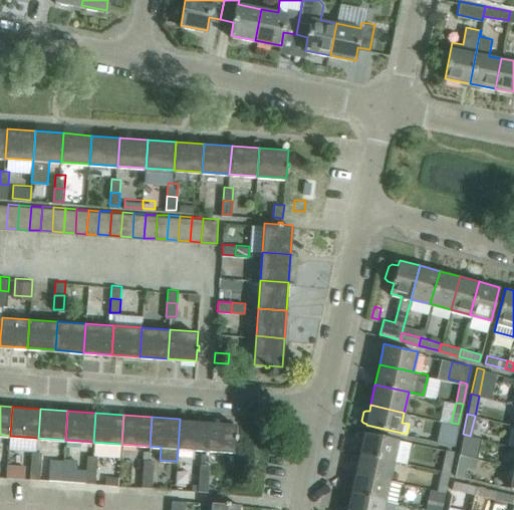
[(206,450),(208,421),(180,419),(178,448),(206,450)]
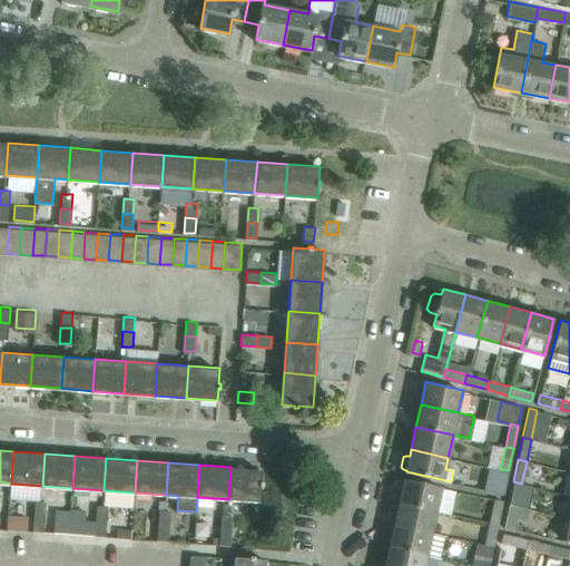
[(264,486),(264,481),(262,481),(263,469),(231,467),(228,499),(261,501),(262,486),(264,486)]
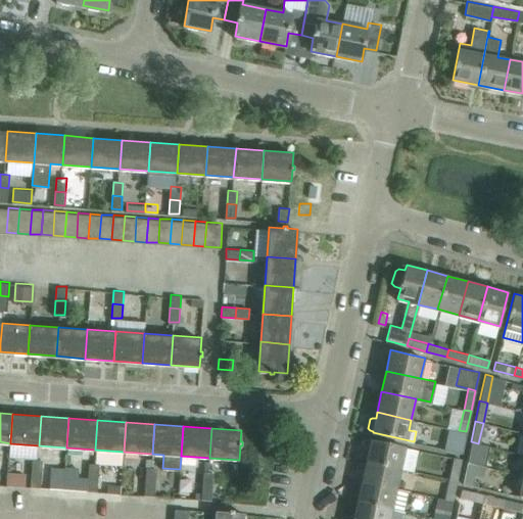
[(462,453),(466,431),(459,430),(447,428),(443,449),(462,453)]
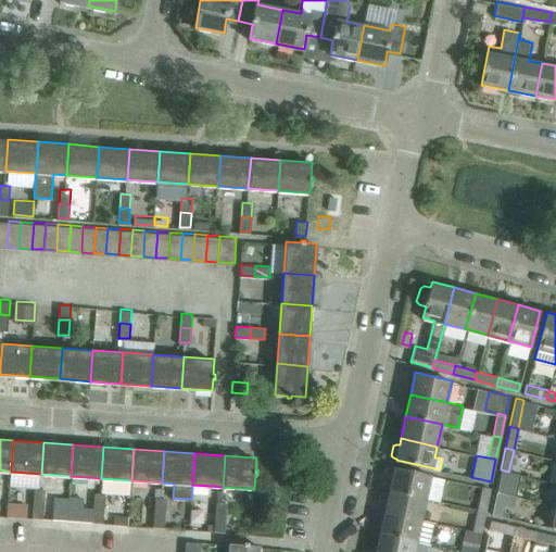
[(426,497),(431,474),(388,465),(387,474),(393,475),(390,489),(426,497)]
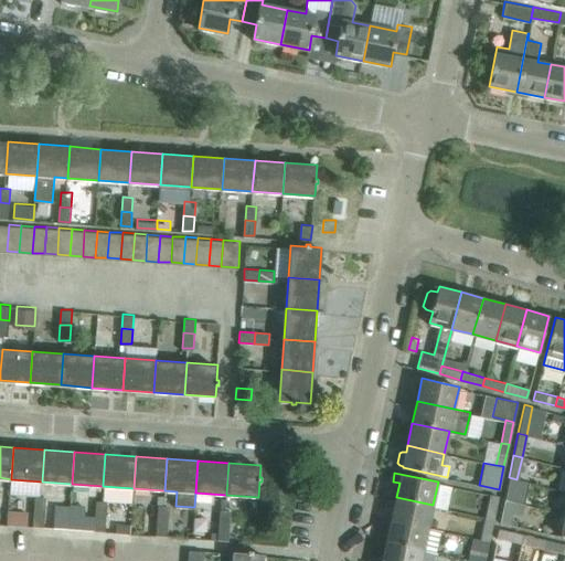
[(529,482),(516,479),(509,477),(503,501),(512,503),(512,499),(524,503),(529,482)]
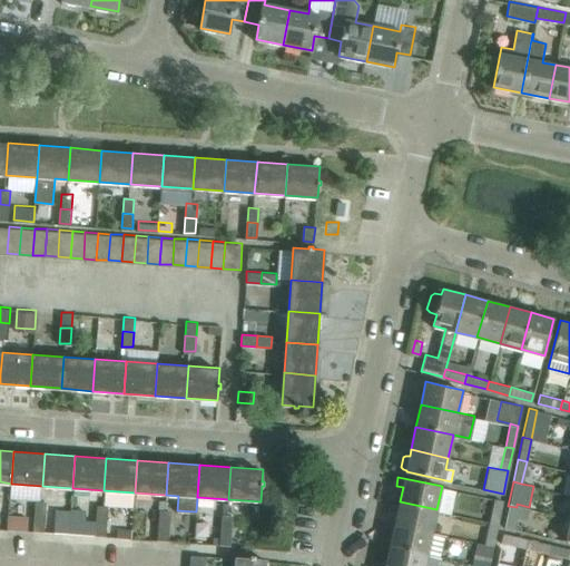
[(499,523),(503,499),(495,498),(490,521),(499,523)]
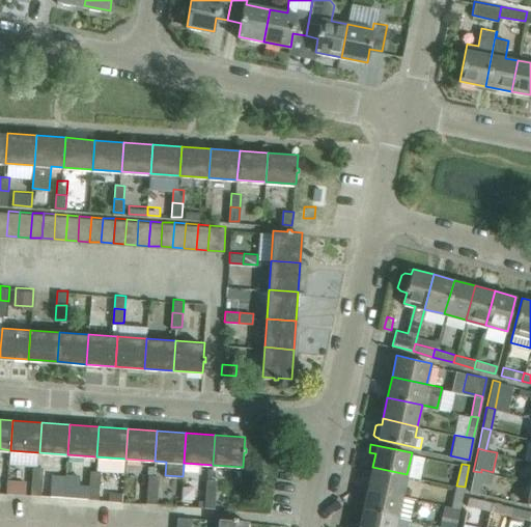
[(43,467),(33,466),(32,479),(42,480),(43,467)]
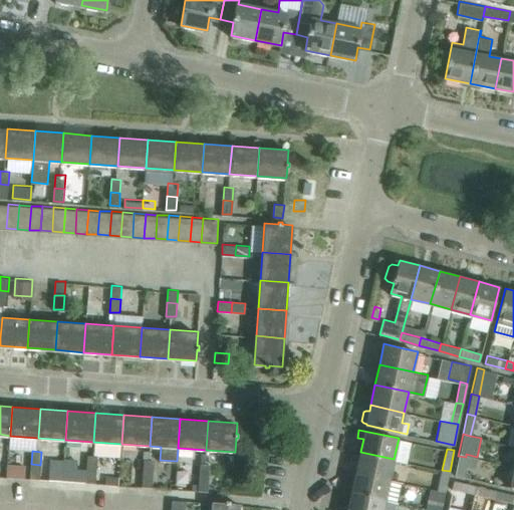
[(390,480),(394,459),(360,452),(355,472),(390,480)]
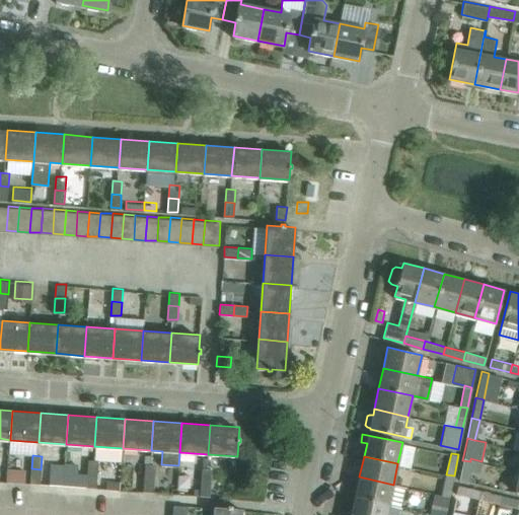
[(97,459),(88,458),(87,472),(97,472),(97,459)]
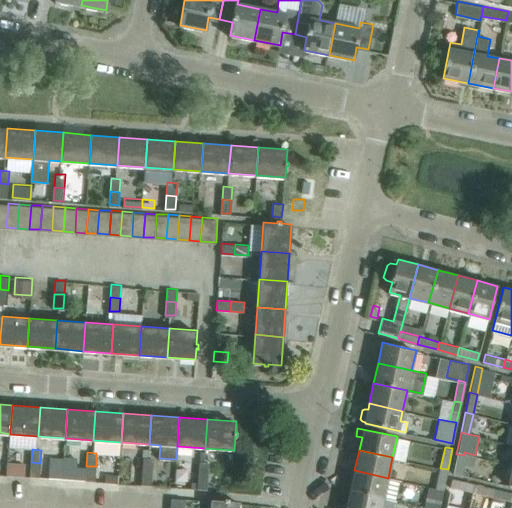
[(460,472),(464,455),(456,454),(452,471),(460,472)]
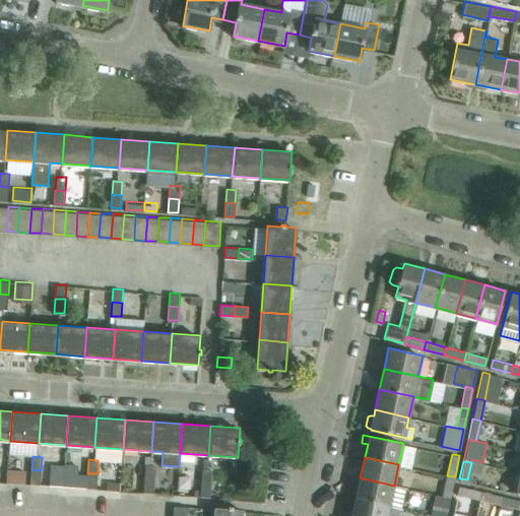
[(51,463),(50,484),(64,485),(65,464),(51,463)]
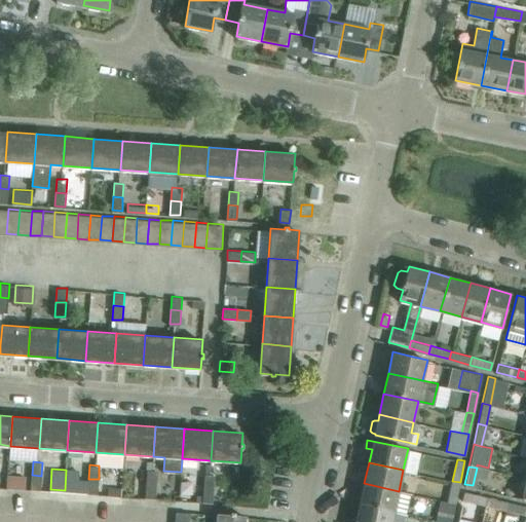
[(157,470),(147,470),(146,483),(156,483),(157,470)]
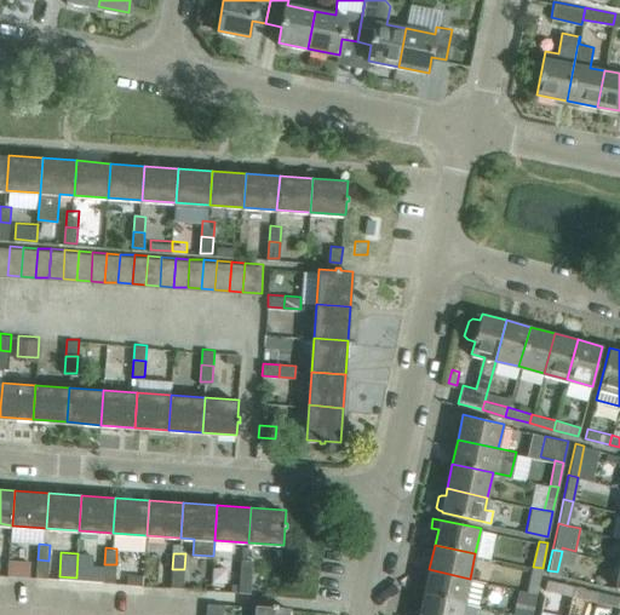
[(253,558),(241,558),(240,574),(252,575),(253,558)]
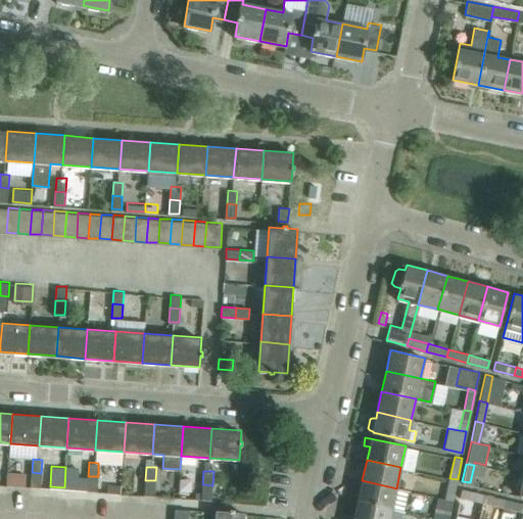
[(26,473),(8,472),(7,484),(25,485),(26,473)]
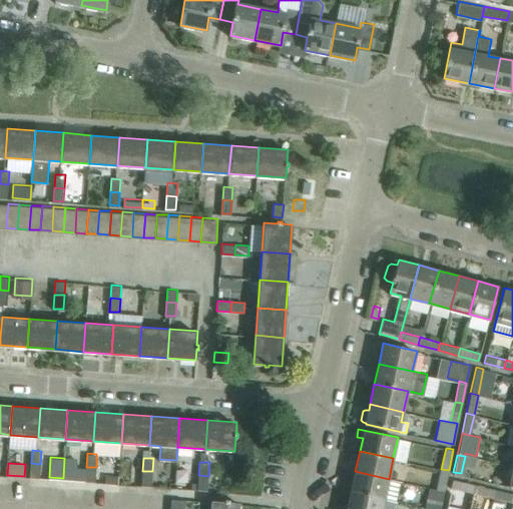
[(39,477),(40,464),(31,463),(30,476),(39,477)]
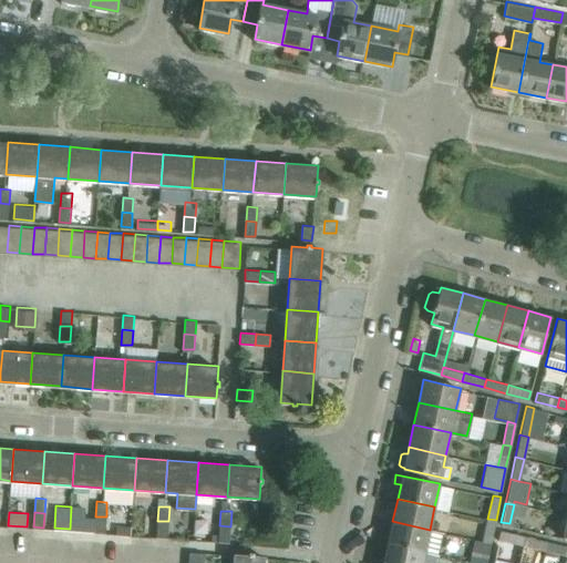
[(105,532),(106,517),(95,517),(94,531),(105,532)]
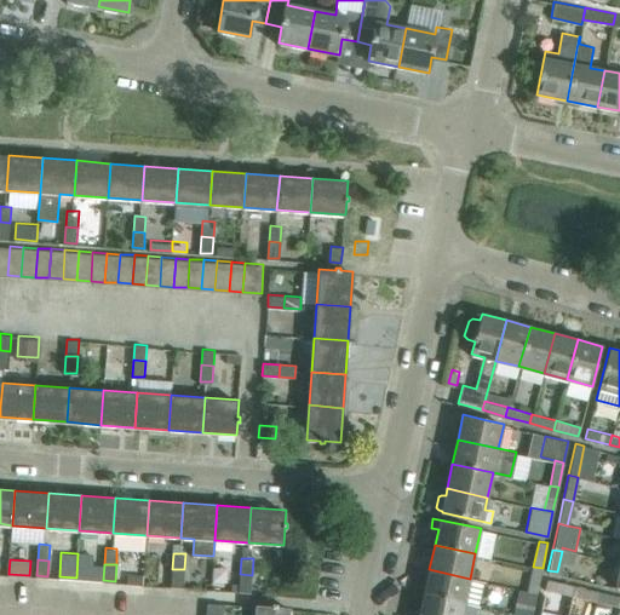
[(538,593),(543,568),(533,567),(528,591),(538,593)]
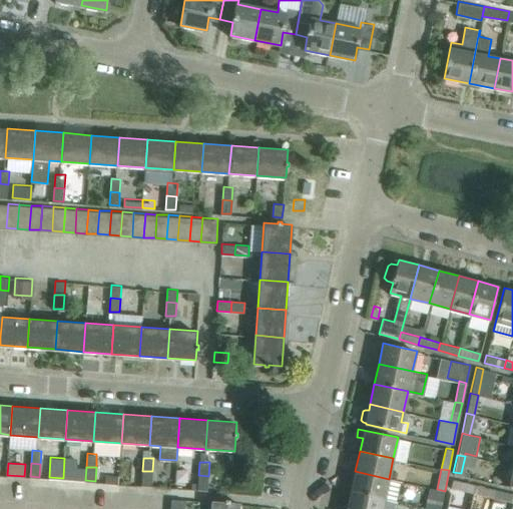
[(151,485),(152,471),(142,471),(141,484),(151,485)]
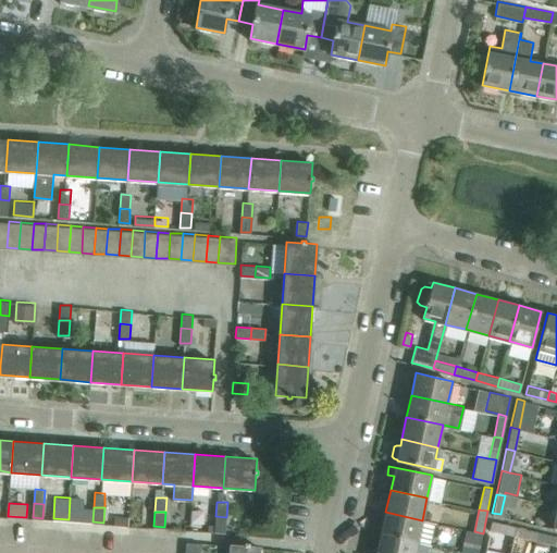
[(418,541),(422,520),(385,512),(381,533),(418,541)]
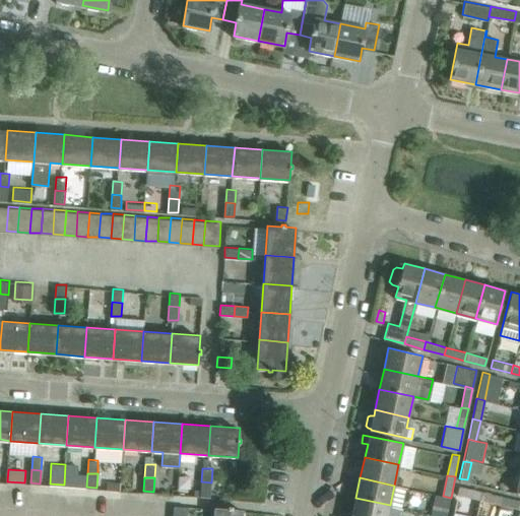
[(121,480),(109,479),(108,488),(120,489),(121,480)]
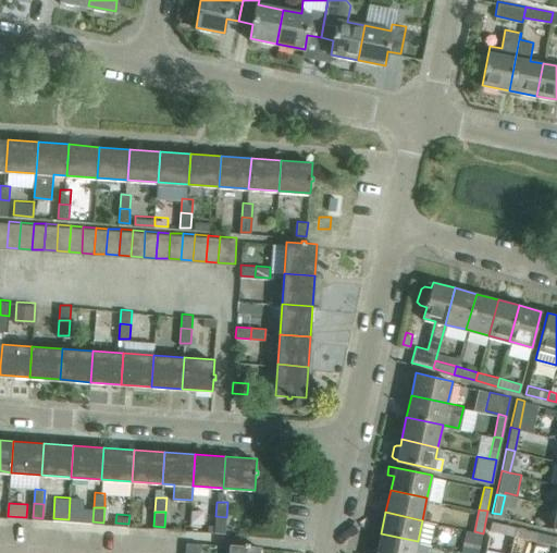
[(225,531),(226,517),(215,516),(214,530),(225,531)]
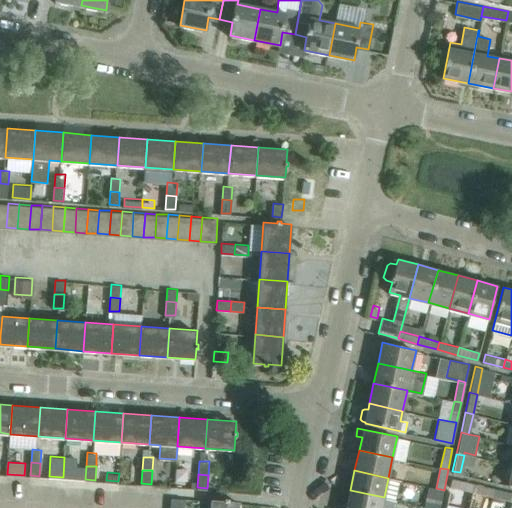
[(471,490),(473,482),(451,477),(449,485),(471,490)]
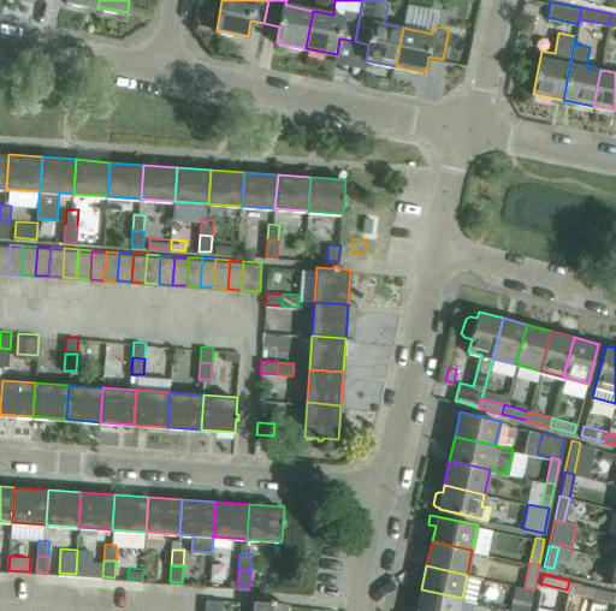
[(592,595),(594,586),(569,580),(567,589),(592,595)]
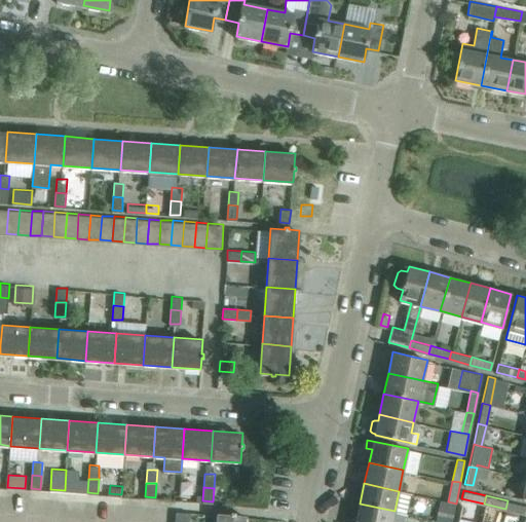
[(525,514),(525,511),(525,505),(508,500),(505,509),(525,514)]
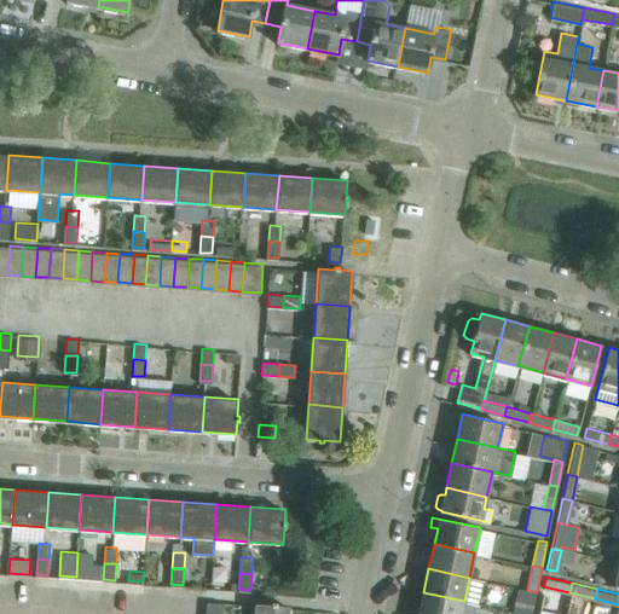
[(526,613),(531,613),(537,592),(527,590),(522,613),(526,613)]
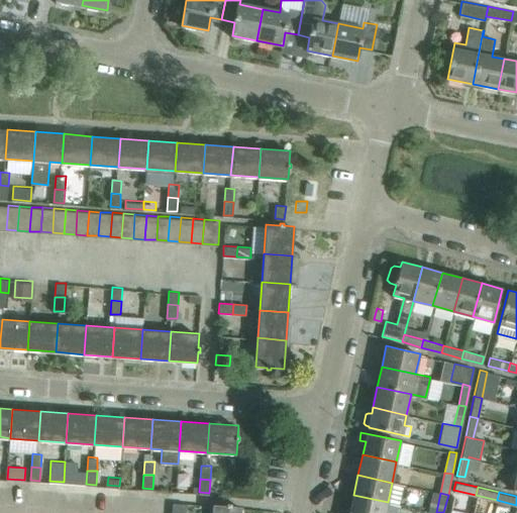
[(385,512),(388,502),(353,495),(351,507),(345,506),(343,512),(385,512)]
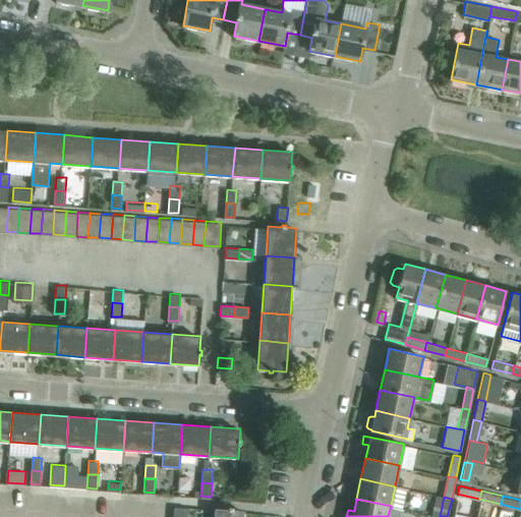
[(243,516),(244,511),(233,510),(233,508),(229,507),(229,509),(215,508),(214,516),(243,516)]
